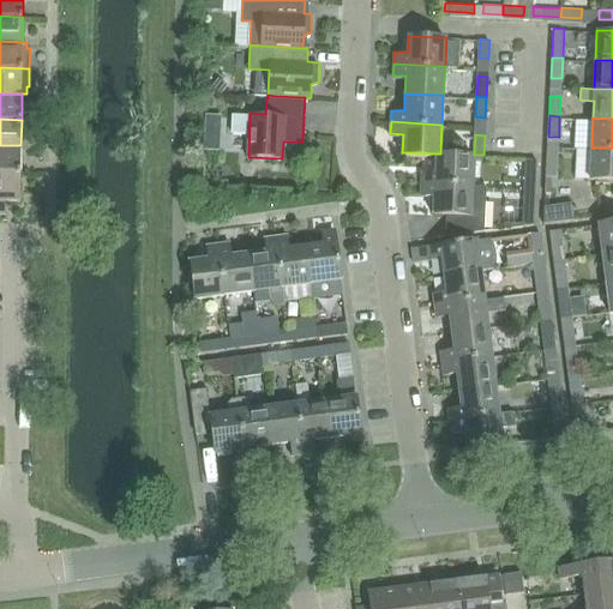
[(0,145),(0,170),(20,172),(20,145),(0,145)]
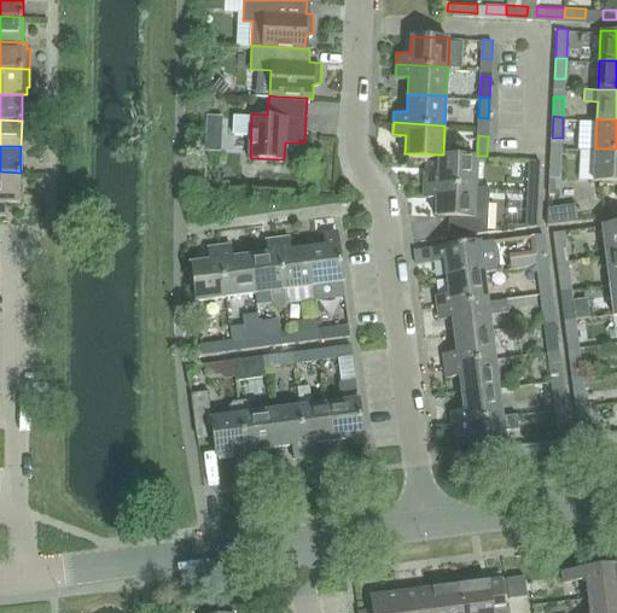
[(551,155),(549,174),(560,174),(562,156),(562,146),(551,146),(551,155)]
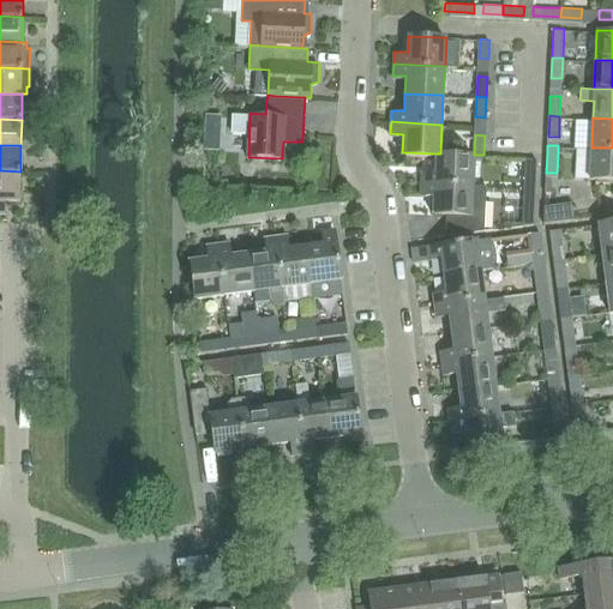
[(612,148),(592,148),(590,176),(596,176),(596,180),(612,181),(612,148)]
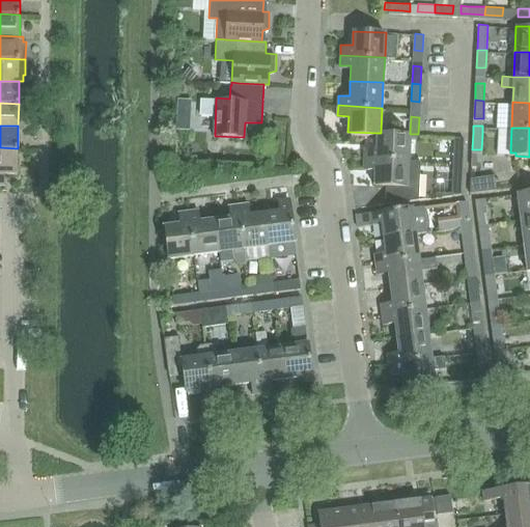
[(365,146),(364,157),(408,159),(410,134),(410,133),(381,132),(381,133),(377,133),(377,146),(365,146)]
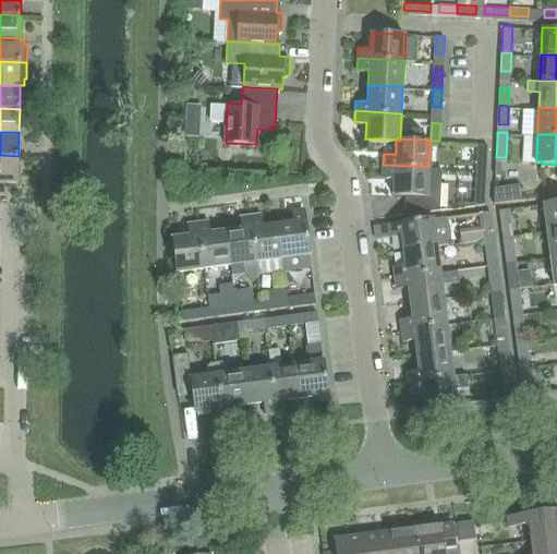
[(487,143),(479,143),(477,160),(486,161),(487,143)]
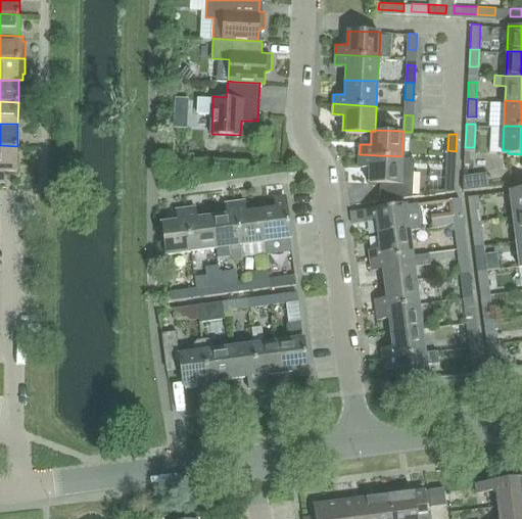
[(17,146),(0,145),(0,180),(4,180),(4,169),(17,169),(17,146)]
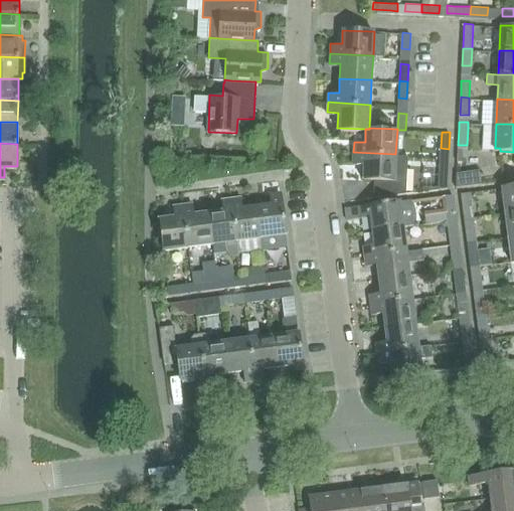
[(374,179),(374,181),(373,196),(406,191),(407,155),(395,154),(353,152),(353,162),(364,162),(363,178),(374,179)]
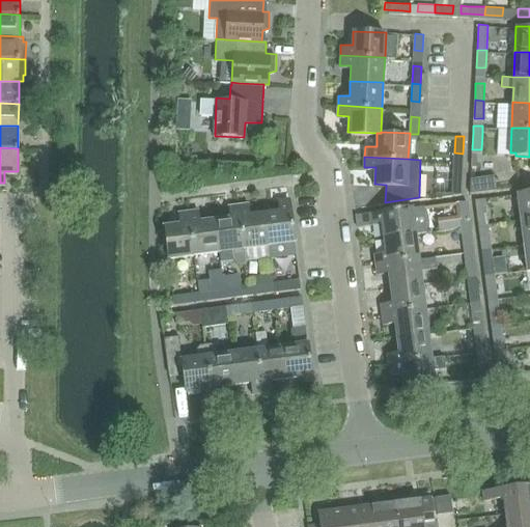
[(462,169),(453,168),(452,192),(461,191),(462,169)]
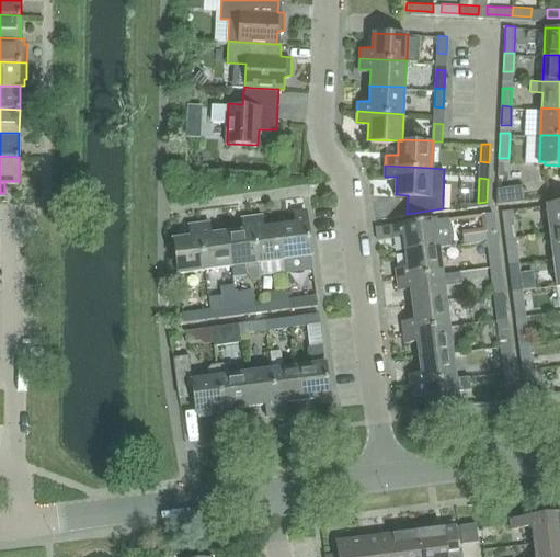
[(496,186),(496,202),(525,197),(523,182),(496,186)]
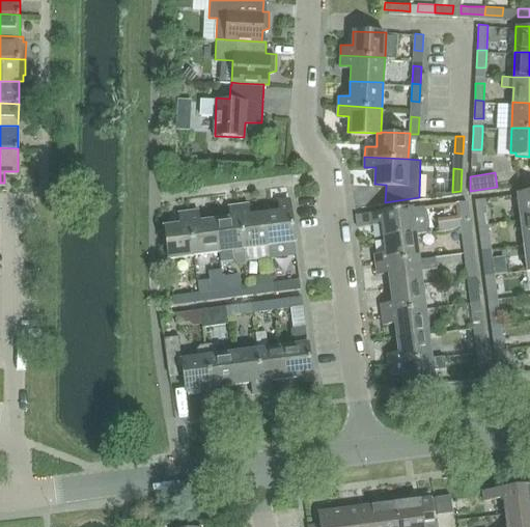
[(356,191),(357,200),(377,198),(375,188),(356,191)]
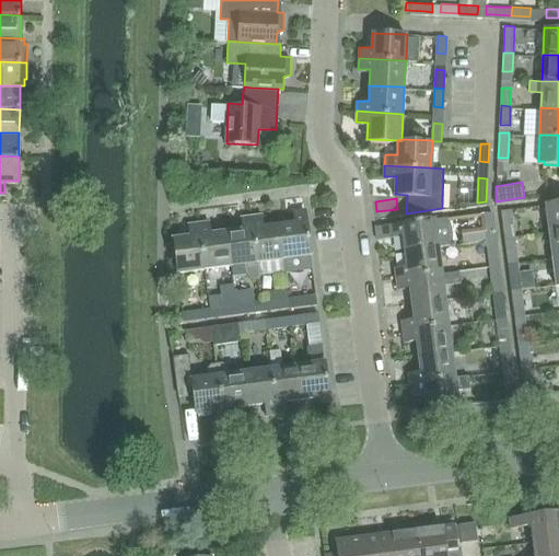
[(558,200),(545,204),(548,230),(558,228),(558,200)]
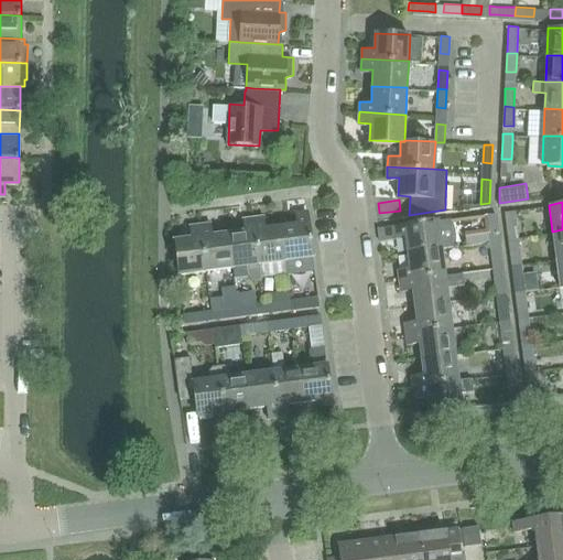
[(296,222),(282,224),(287,259),(285,259),(288,272),(315,268),(309,221),(307,221),(306,210),(295,211),(296,222)]
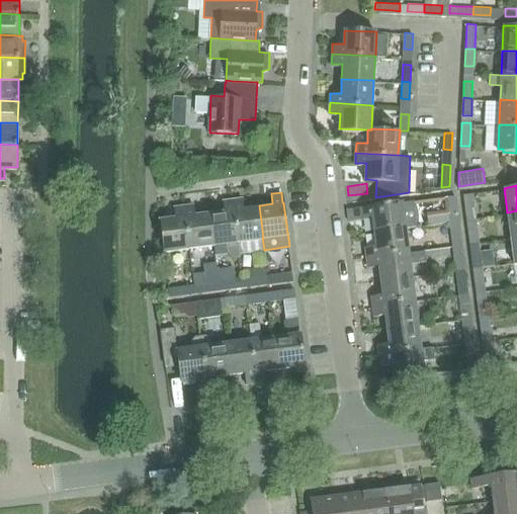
[(243,196),(232,198),(239,241),(262,238),(263,238),(259,205),(244,207),(243,196)]
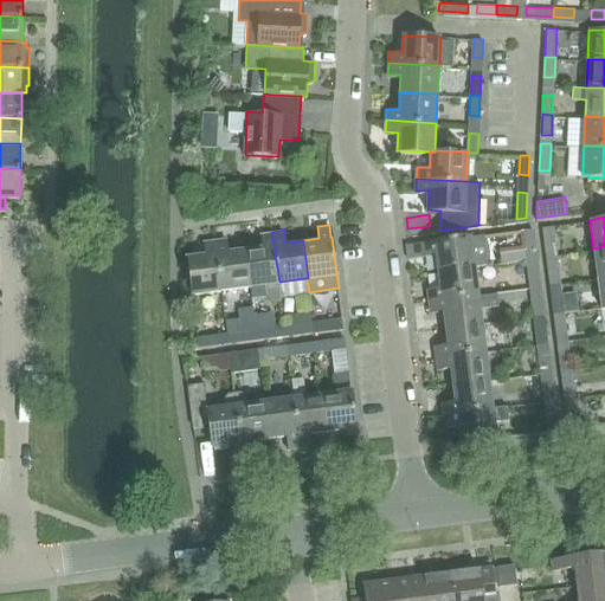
[(259,238),(244,240),(250,285),(265,284),(266,293),(274,299),(281,298),(280,282),(271,232),(259,233),(259,238)]
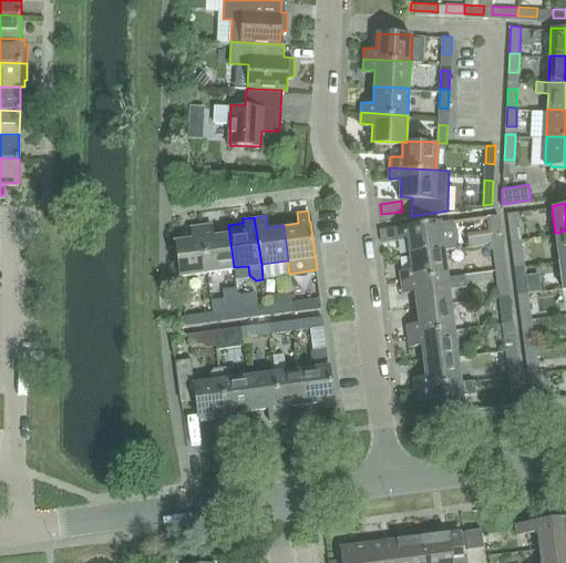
[(518,218),(510,219),(512,238),(521,237),(518,218)]
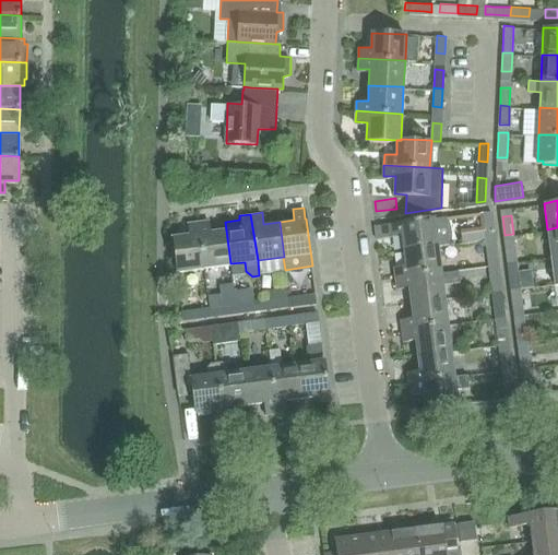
[(402,234),(404,249),(438,245),(438,246),(449,244),(450,238),(451,234),(450,226),(448,221),(446,217),(446,216),(375,225),(376,237),(402,234)]
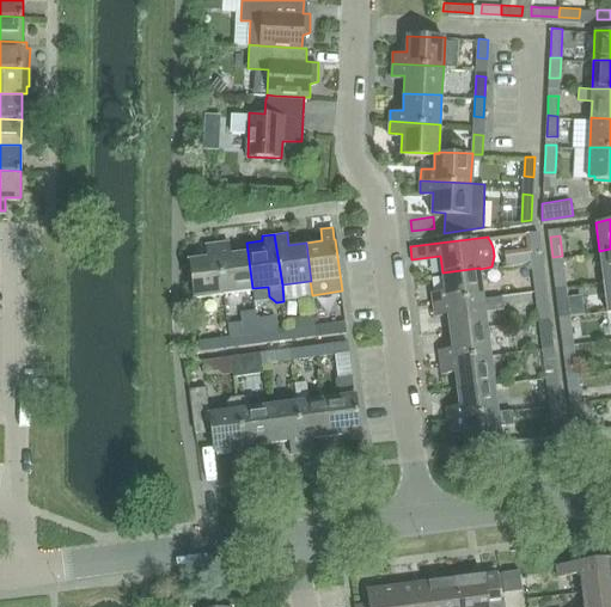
[(539,238),(530,240),(532,259),(542,258),(539,238)]
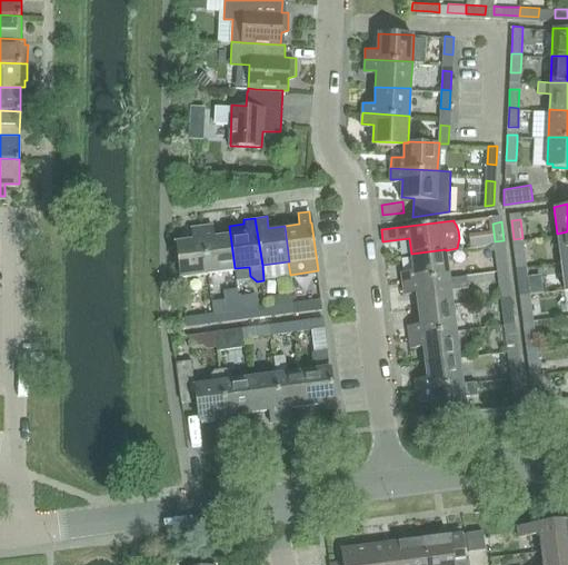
[(212,222),(202,225),(208,271),(235,268),(230,233),(229,226),(213,228),(212,222)]
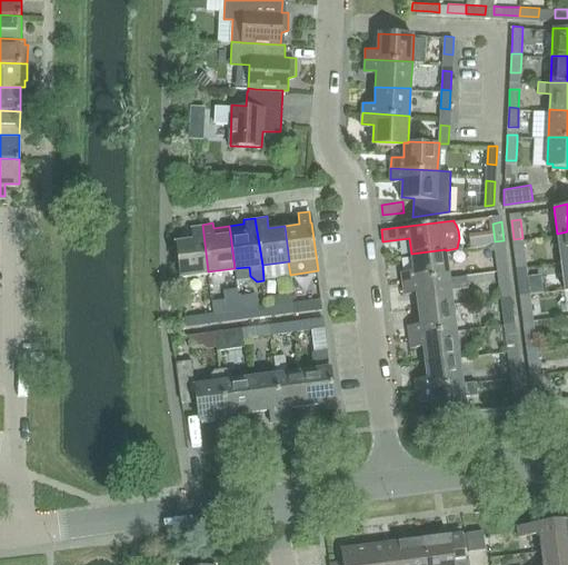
[(208,271),(202,225),(191,226),(192,238),(177,240),(181,275),(208,271)]
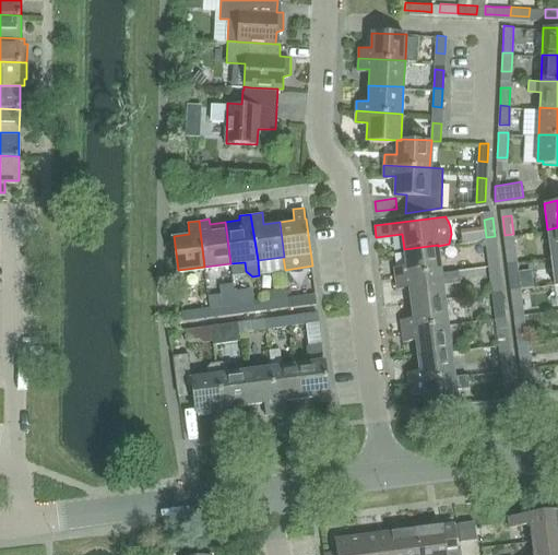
[(557,227),(547,229),(550,256),(557,255),(557,227)]
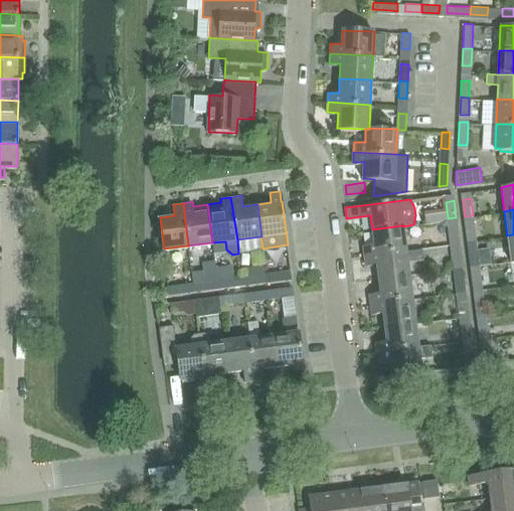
[(473,215),(465,216),(467,233),(468,241),(476,240),(475,232),(473,215)]
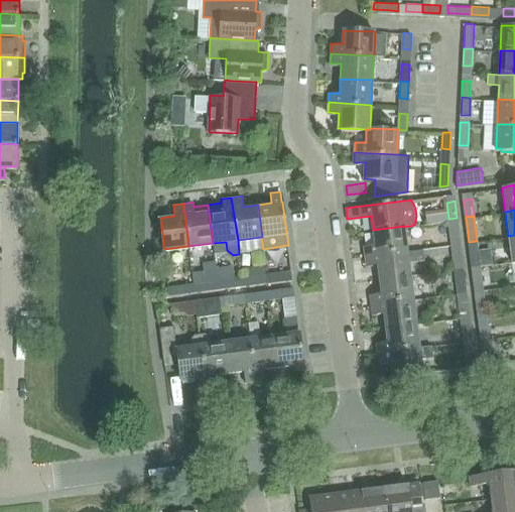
[(457,218),(448,219),(451,236),(459,235),(457,218)]
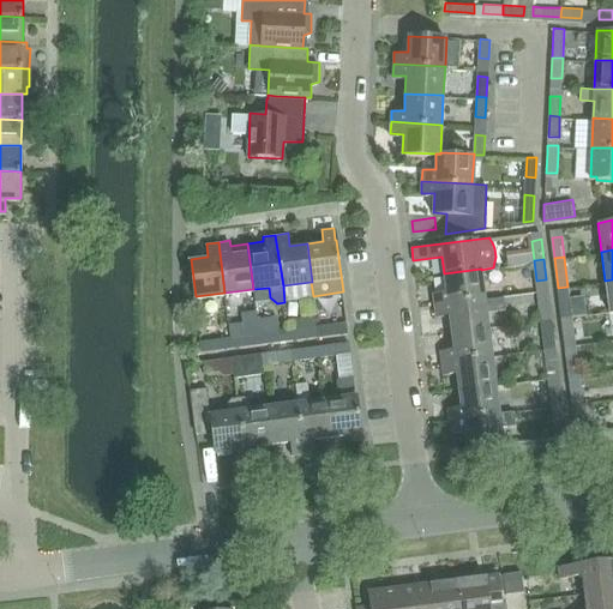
[(433,291),(434,303),(485,296),(481,270),(481,269),(444,273),(446,290),(433,291)]
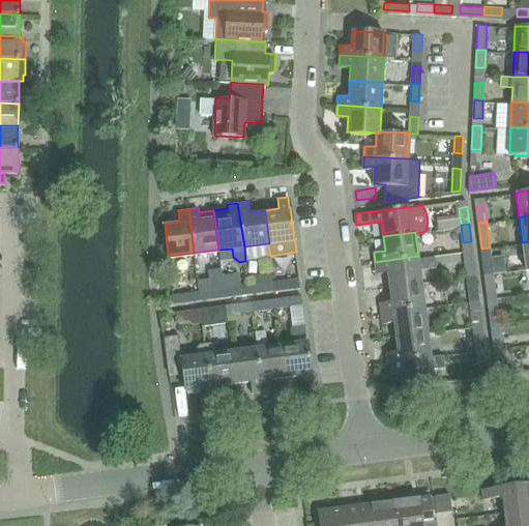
[(490,247),(481,249),(482,256),(485,272),(493,271),(491,255),(490,247)]
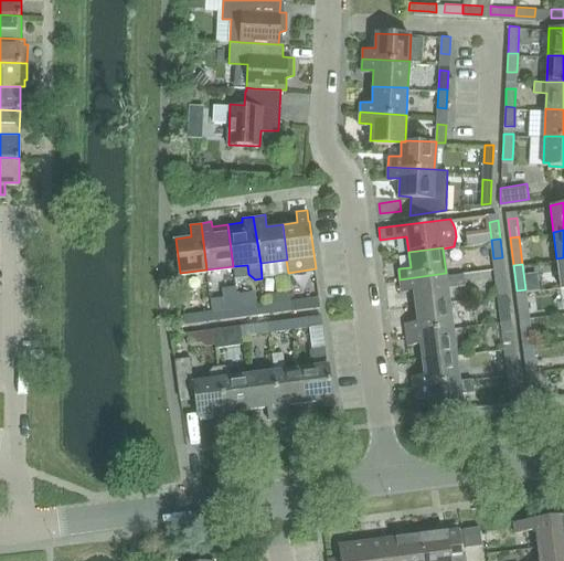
[(446,273),(400,279),(401,290),(413,288),(415,304),(449,299),(447,285),(465,283),(464,272),(446,274),(446,273)]
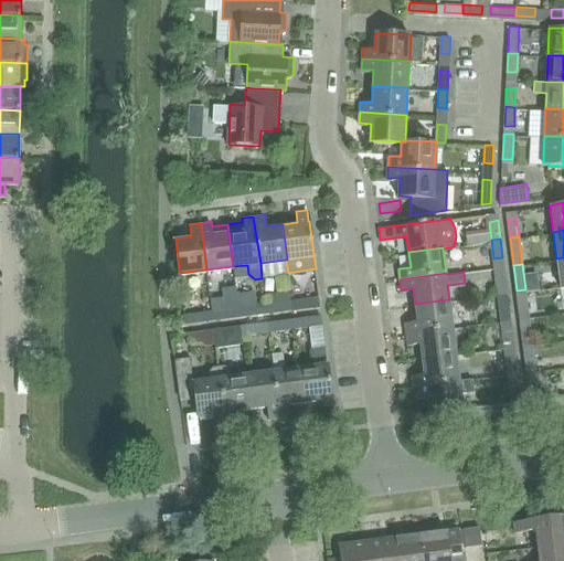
[(504,274),(496,275),(498,293),(507,292),(504,274)]
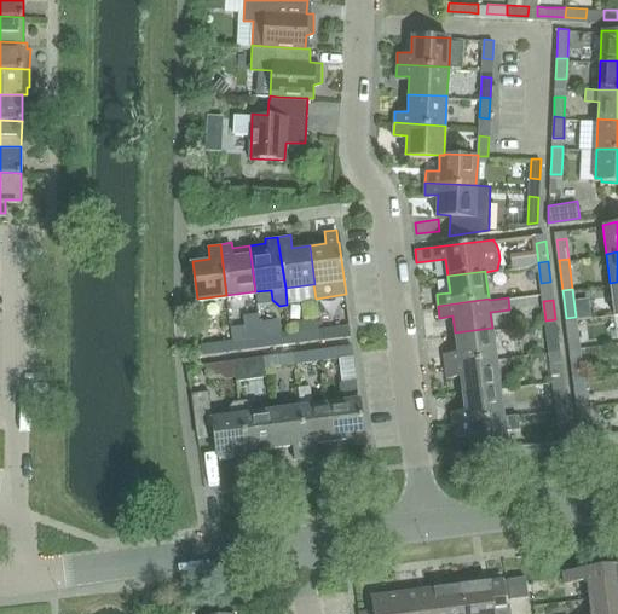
[(256,332),(254,311),(241,312),(243,334),(256,332)]
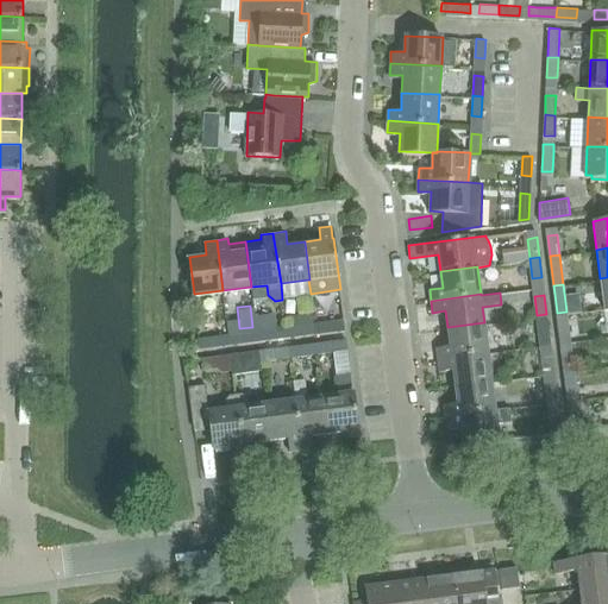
[(566,312),(557,313),(559,333),(569,332),(566,312)]
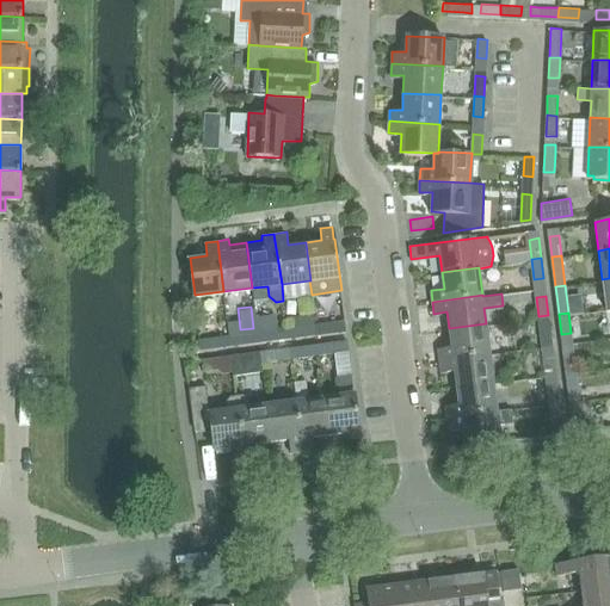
[(548,315),(538,316),(541,338),(542,346),(552,345),(550,336),(548,315)]
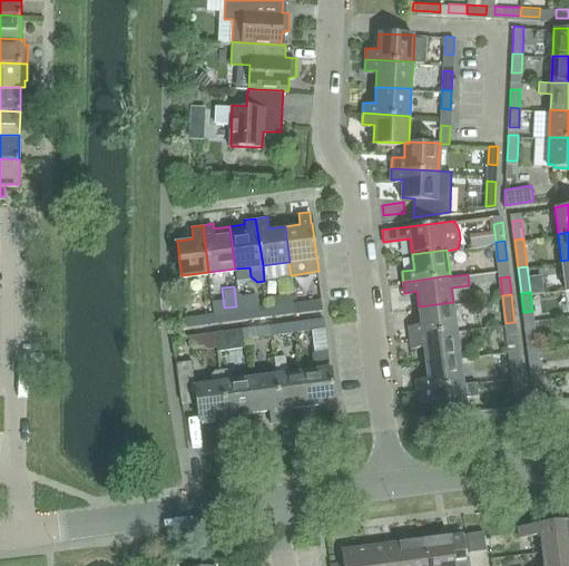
[(314,308),(313,299),(294,301),(295,310),(314,308)]
